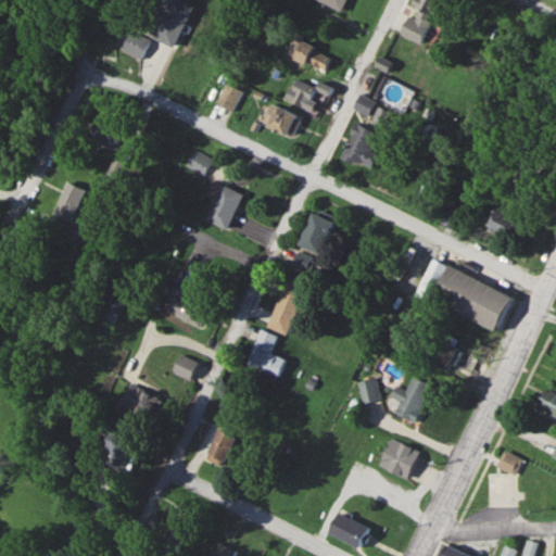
[(169,0),(154,38),(177,48),(194,5),(180,0),(169,0)]
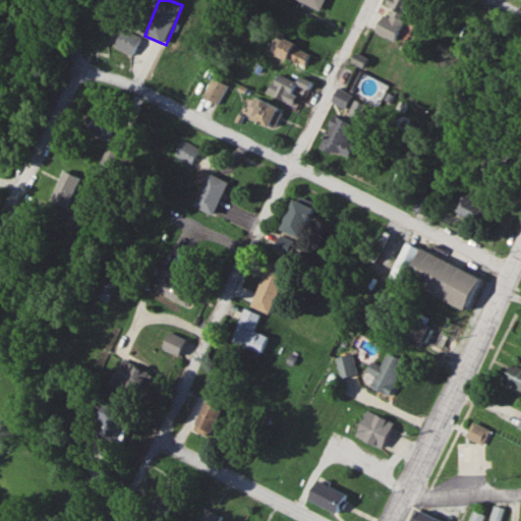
[(322,10),(325,0),(295,0),(296,1),(322,10)]
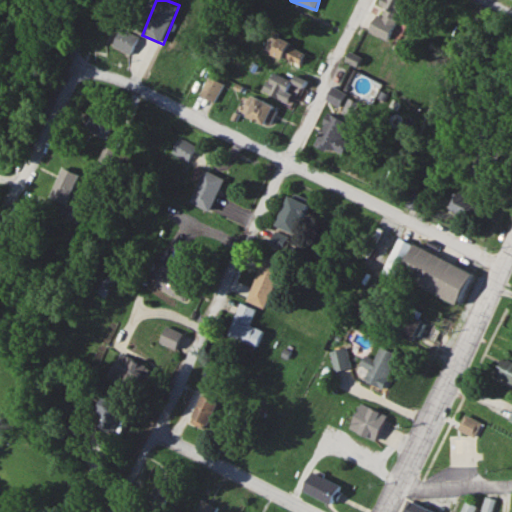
[(369,32),(390,41),(407,0),(385,0),(383,5),(386,7),(382,17),(377,14),(369,32)]
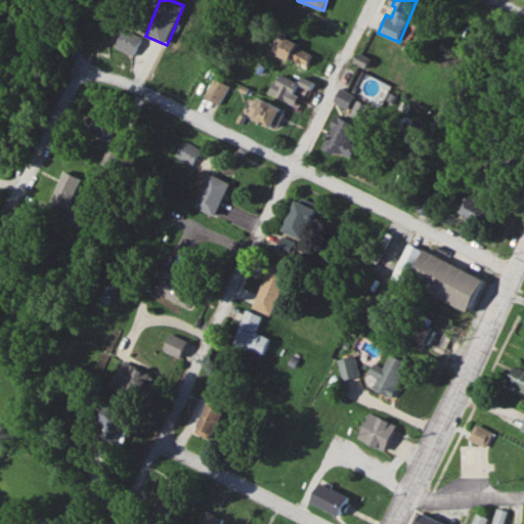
[(114,47),(133,56),(142,38),(122,29),(114,47)]
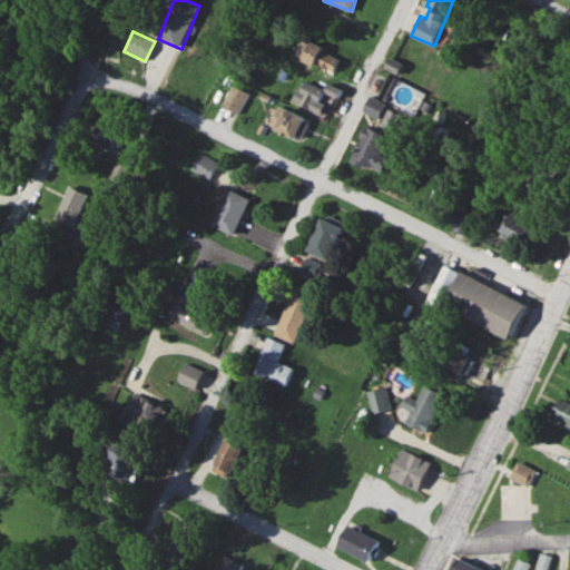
[(333,74),(341,57),(300,39),(292,56),(333,74)]
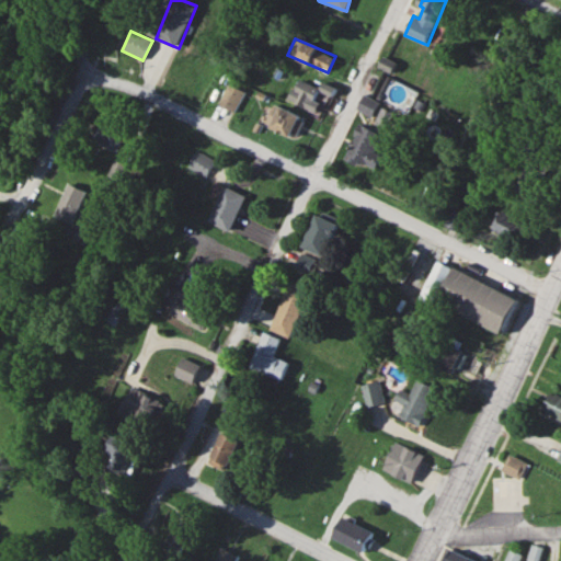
[(395,63),(382,56),(377,67),(389,73),(395,63)]
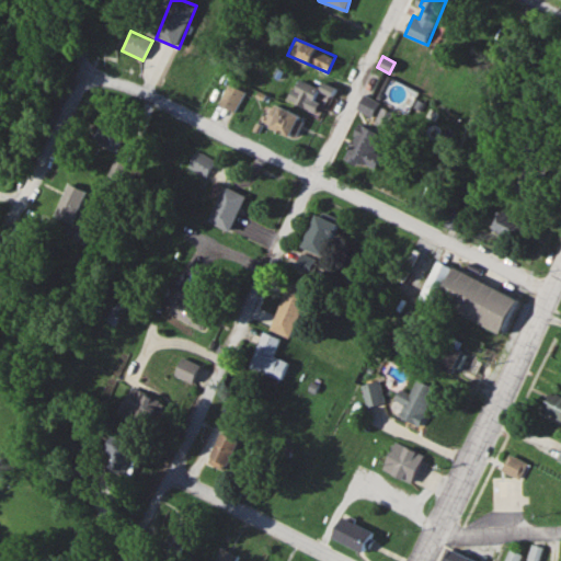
[(332,86),(322,82),(320,88),(300,79),(296,89),(292,87),(287,100),(321,114),(332,86)]
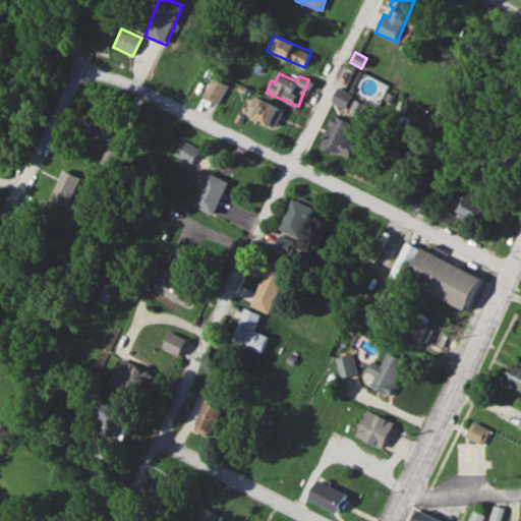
[(204,97),(220,105),(229,85),(213,77),(204,97)]
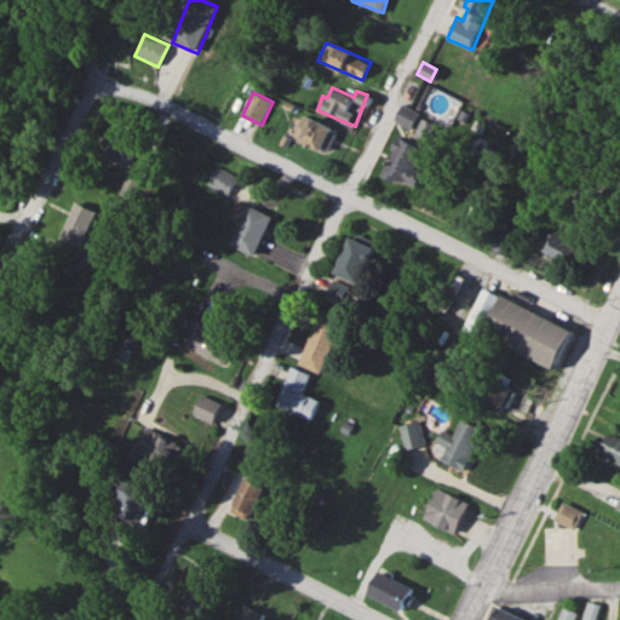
[(392,121),(412,130),(419,112),(401,104),(392,121)]
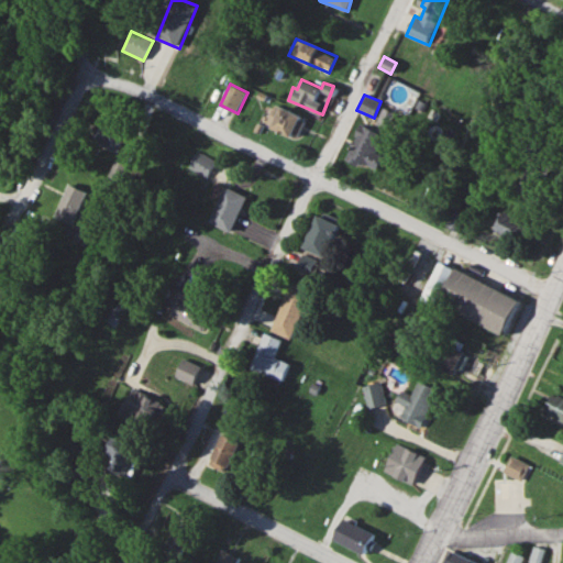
[(266,124),(298,140),(308,119),(276,103),(266,124)]
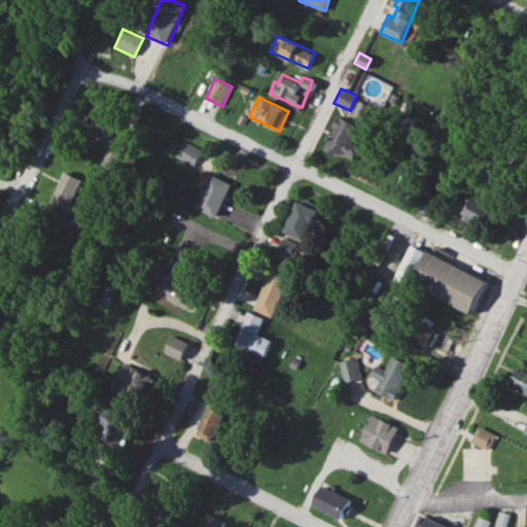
[(86,132),(109,143),(118,126),(95,114),(86,132)]
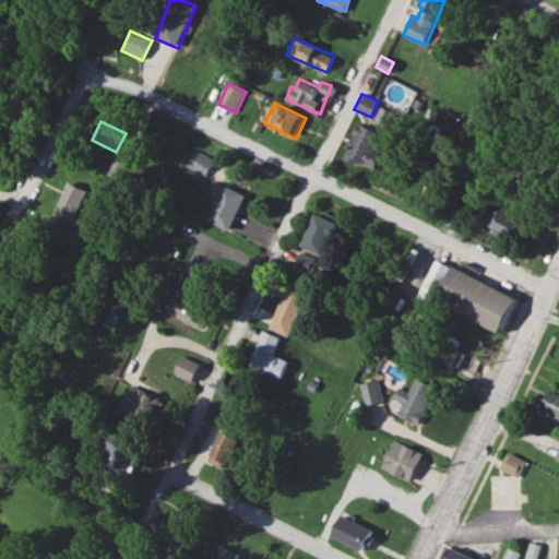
[(373,152),(382,133),(357,122),(342,158),(355,165),(357,161),(375,168),(381,155),(373,152)]
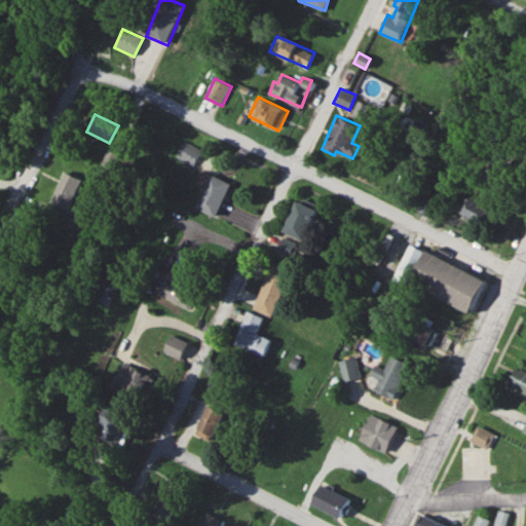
[(112,168),(117,154),(105,150),(100,164),(112,168)]
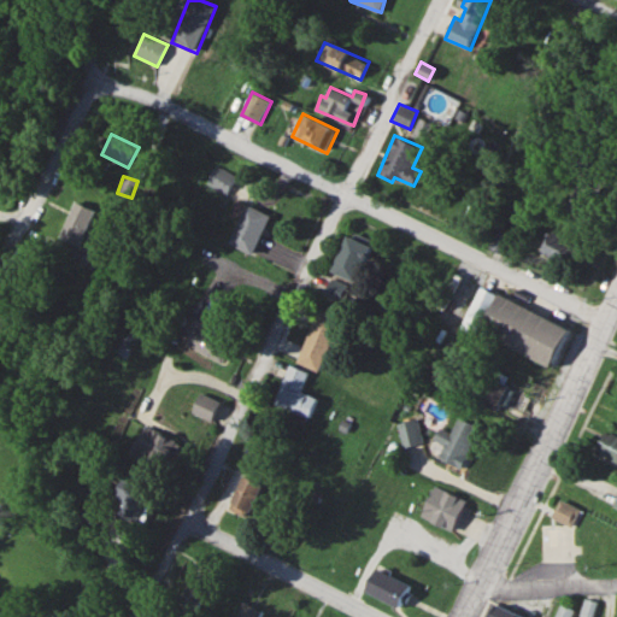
[(97,211),(75,201),(59,236),(80,246),(97,211)]
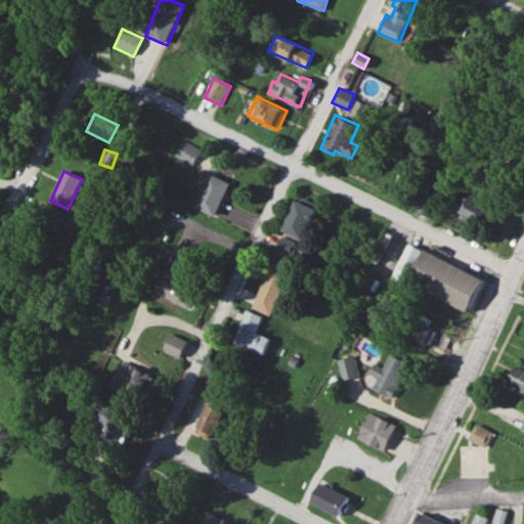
[(230,181),(209,173),(195,208),(218,216),(230,181)]
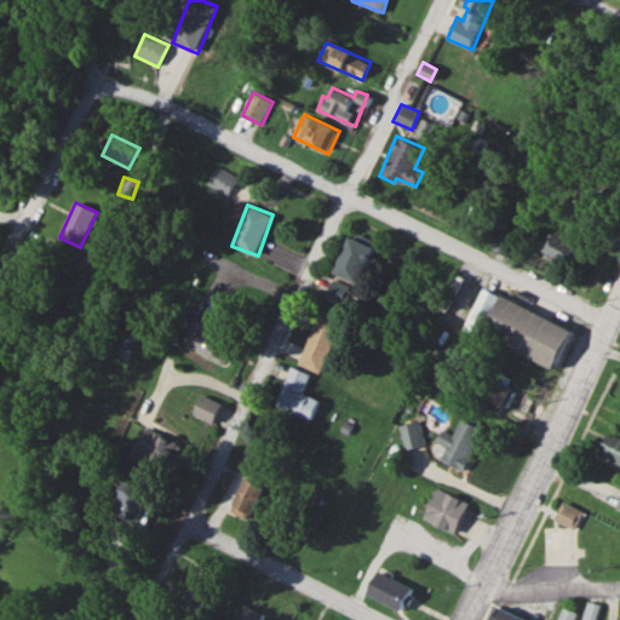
[(583,247),(551,230),(540,251),(572,267),(583,247)]
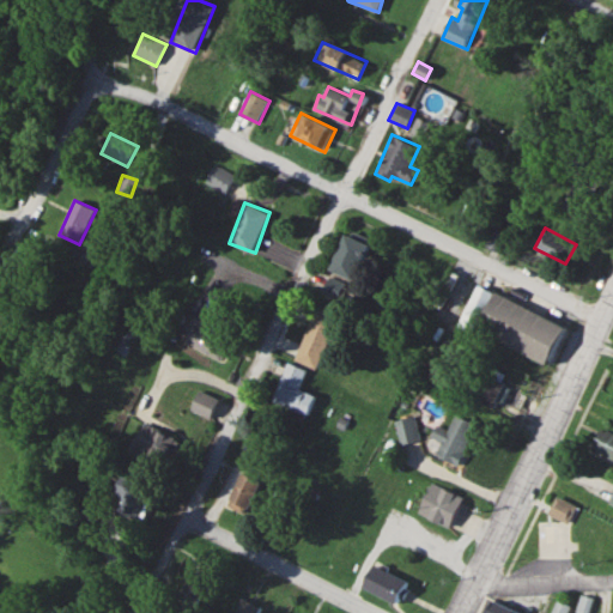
[(371,244),(347,234),(332,269),(354,280),(371,244)]
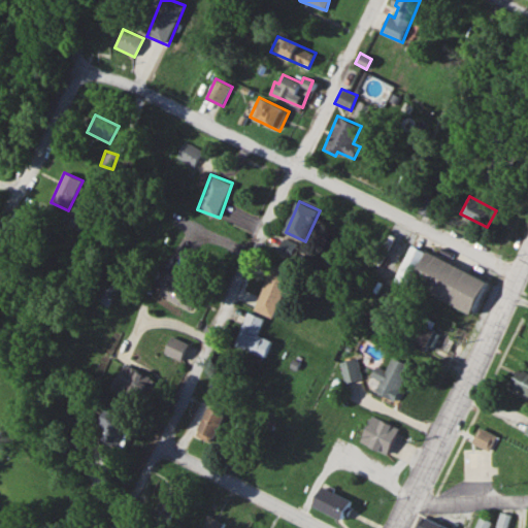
[(474,310),(488,279),(410,245),(394,282),(406,287),(408,281),(474,310)]
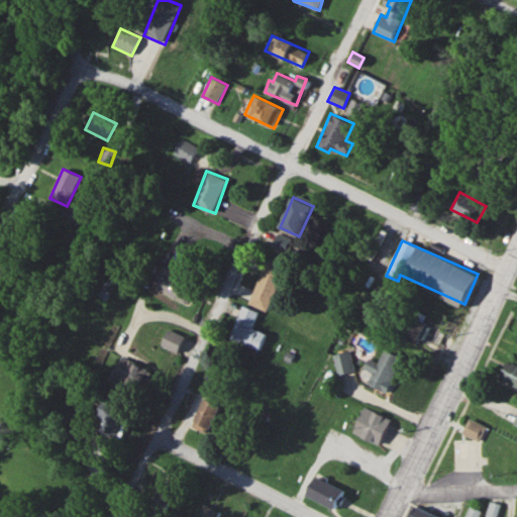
[(268,311),(285,267),(266,260),(249,304),(268,311)]
